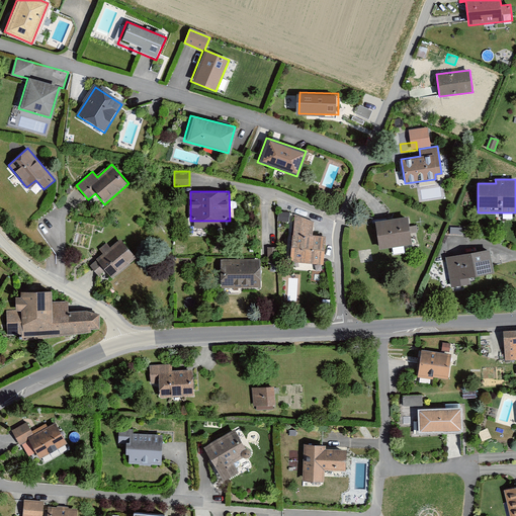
[(289,260),(323,264),(327,236),(312,234),(313,222),(294,213),(289,260)]
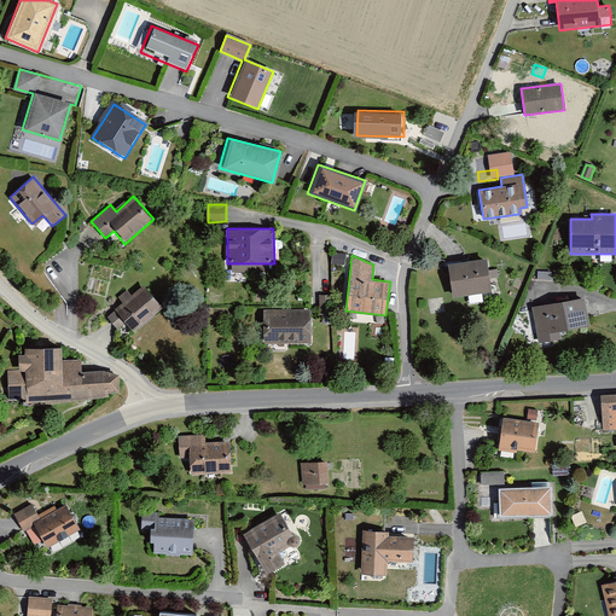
[(488,259),(446,265),(451,298),(493,292),(488,259)]
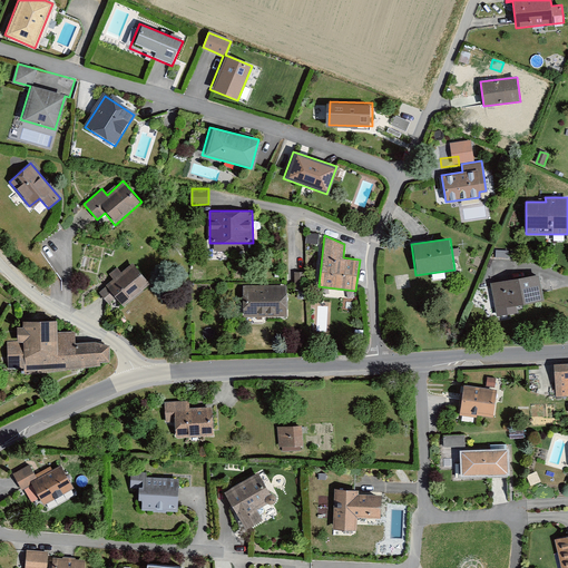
[(111,278),(98,291),(107,302),(111,297),(120,307),(149,284),(131,263),(120,272),(116,267),(108,274),(111,278)]
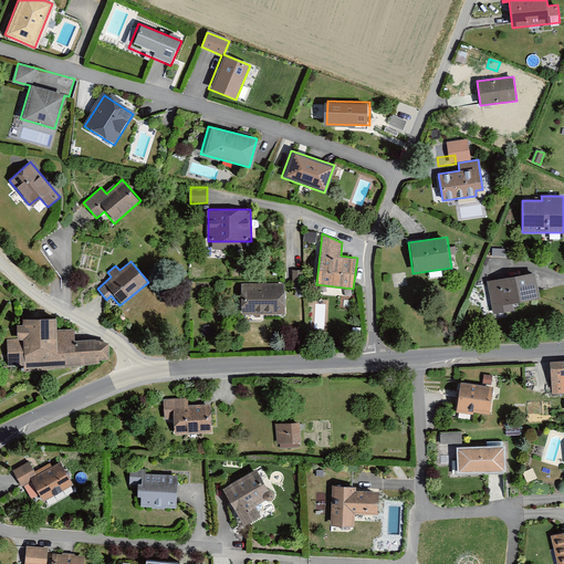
[(535,272),(487,281),(492,307),(540,299),(535,272)]
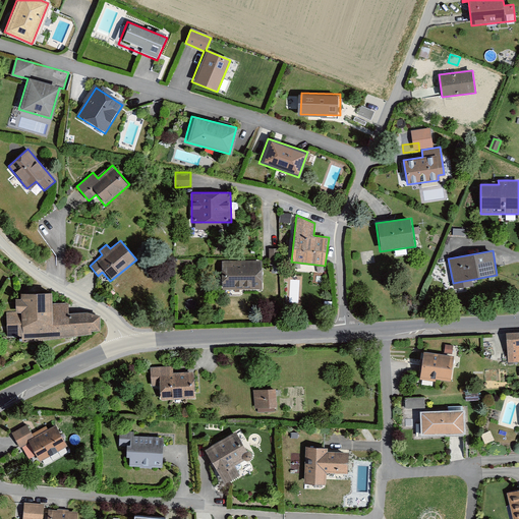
[(223,289),(262,288),(261,260),(222,261),(223,289)]
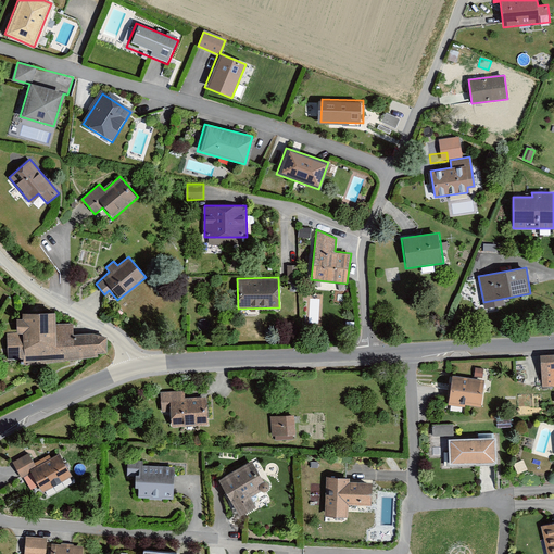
[(26,355),(26,360),(105,354),(104,337),(93,334),(73,334),(72,323),(54,323),(54,313),(22,314),(21,318),(14,319),(15,334),(8,334),(9,356),(26,355)]
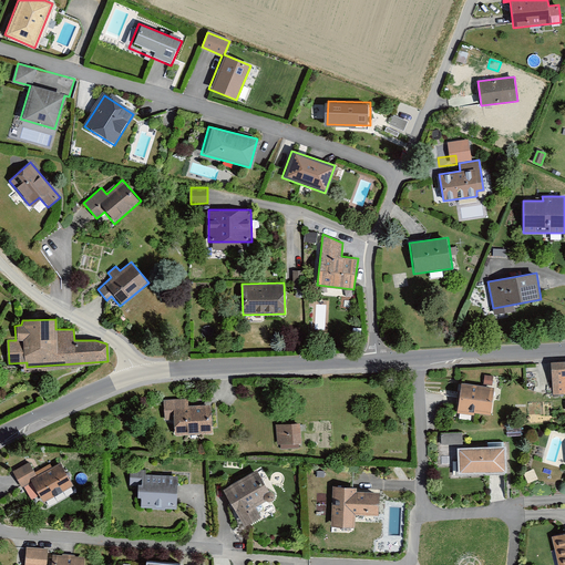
[(564,361),(551,363),(553,396),(564,394),(564,361)]
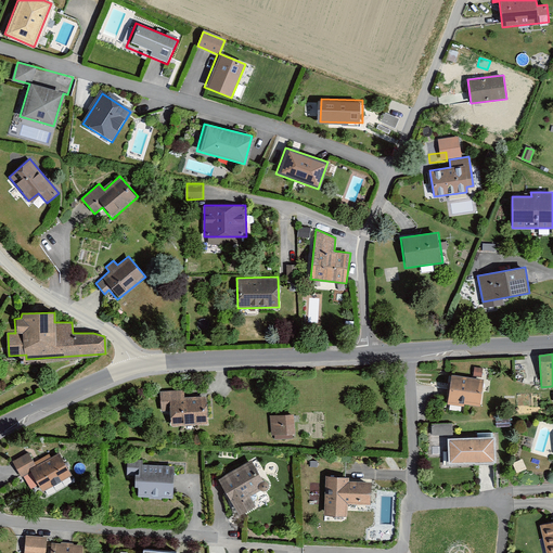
[(450,375),(446,406),(462,408),(463,403),(479,406),(483,380),(450,375)]
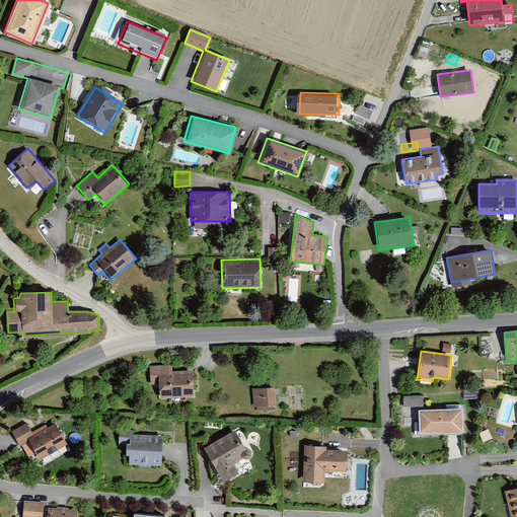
[(171,364),(150,365),(151,384),(159,384),(160,398),(192,396),(191,370),(172,372),(171,364)]
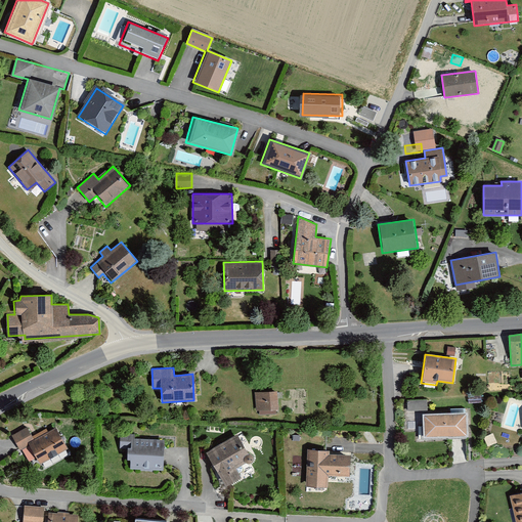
[(277,392),(255,393),(256,414),(278,411),(277,392)]
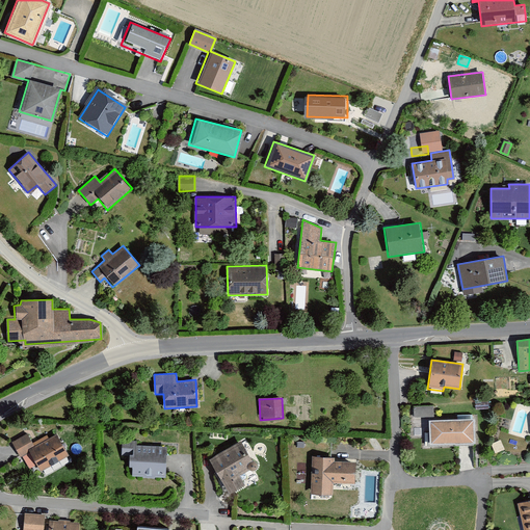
[(416,414),(436,414),(436,402),(416,403),(416,414)]
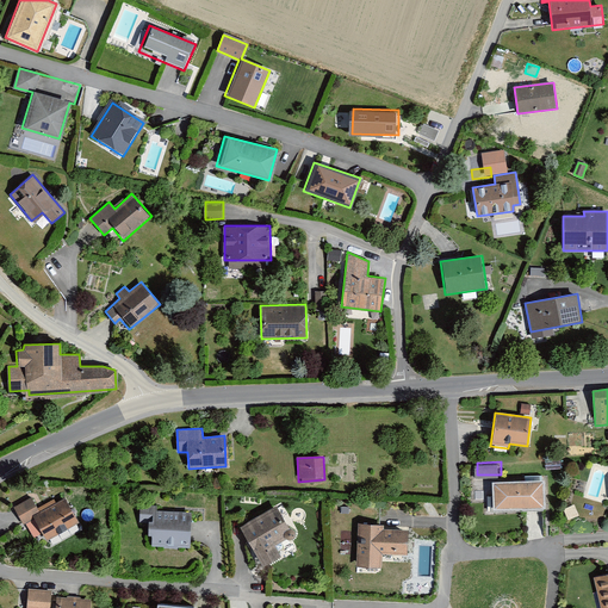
[(543,481),(489,482),(490,513),(544,510),(543,481)]
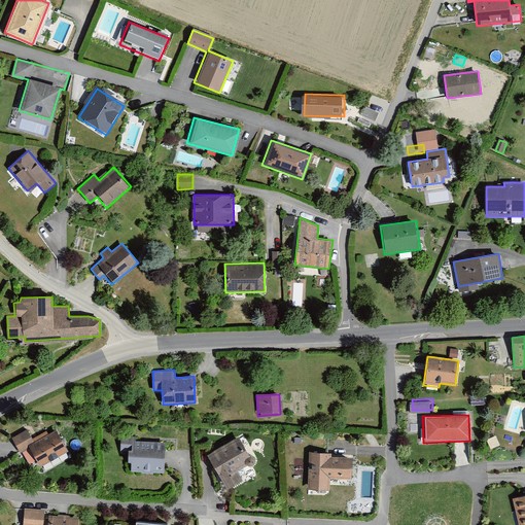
[(26,429),(12,438),(20,452),(23,450),(29,462),(34,459),(39,468),(69,451),(56,429),(33,442),(26,429)]
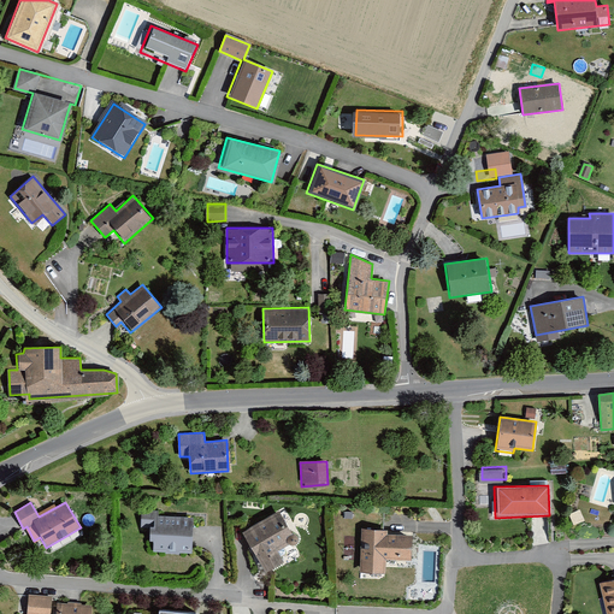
[(157,512),(142,511),(141,527),(147,527),(146,541),(152,542),(151,550),(189,553),(192,518),(157,515),(157,512)]
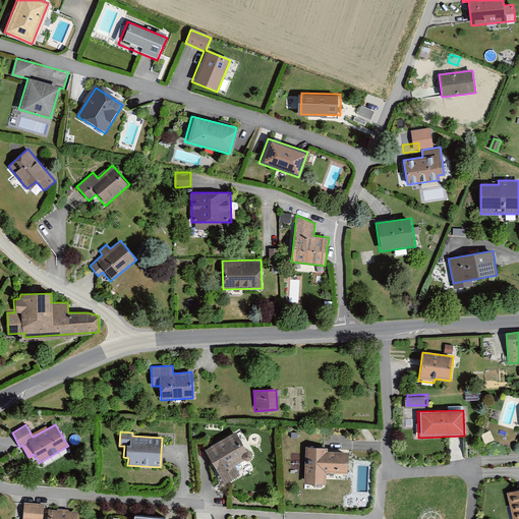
[(236,431),(204,450),(223,483),(237,475),(232,466),(250,456),(236,431)]
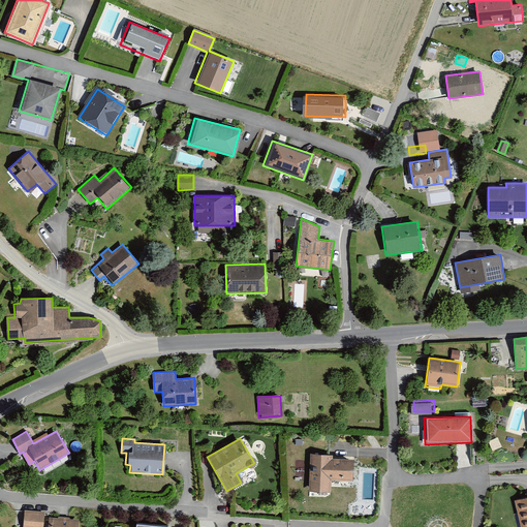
[(330,455),(309,454),(308,493),(330,493),(331,481),(352,481),(352,459),(330,459),(330,455)]
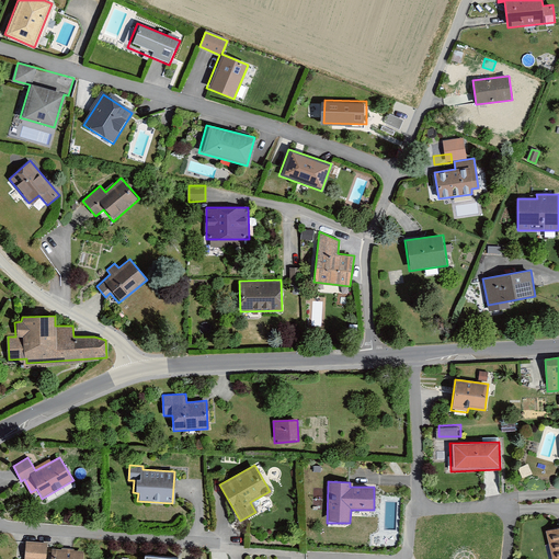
[(558,527),(545,531),(550,558),(558,558),(558,527)]
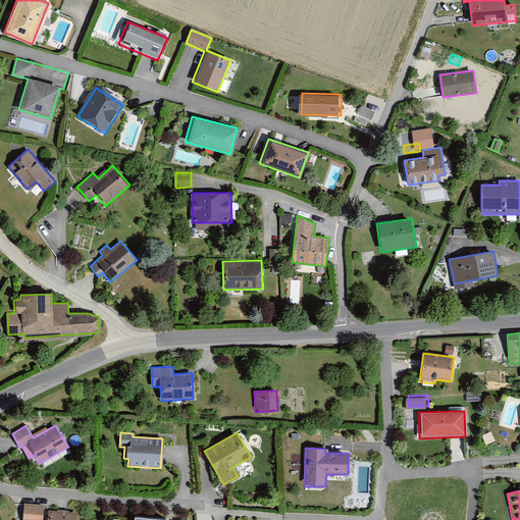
[(41,519),(43,504),(23,503),(21,519),(41,519)]
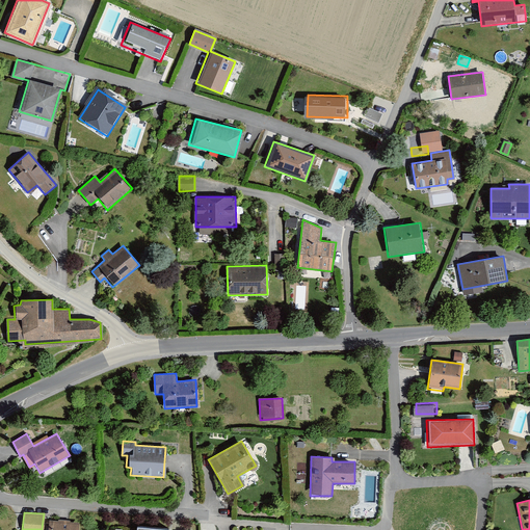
[(77,529),(78,522),(48,519),(46,529),(77,529)]
